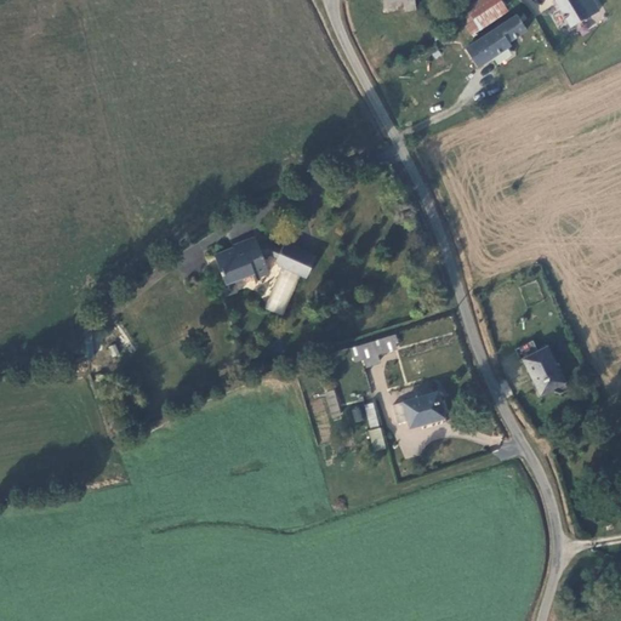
[(382,0),(383,5),(404,1),(405,11),(415,10),(414,0),(382,0)]
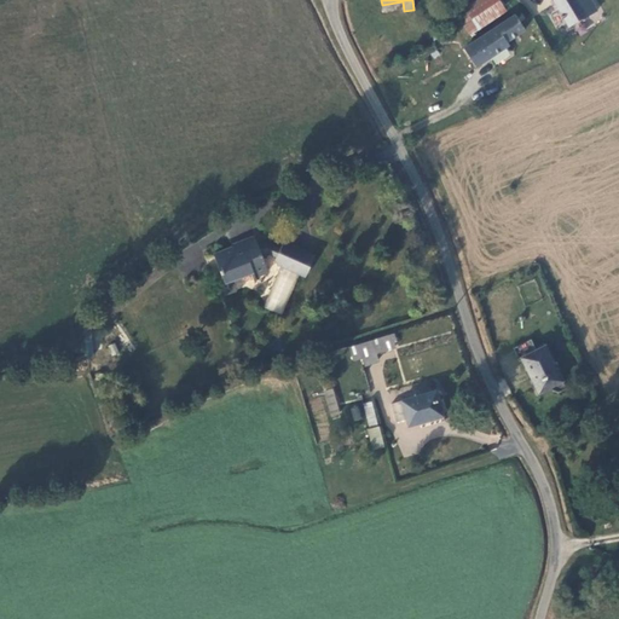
[(505,11),(498,0),(478,0),(466,9),(479,28),(505,11)]
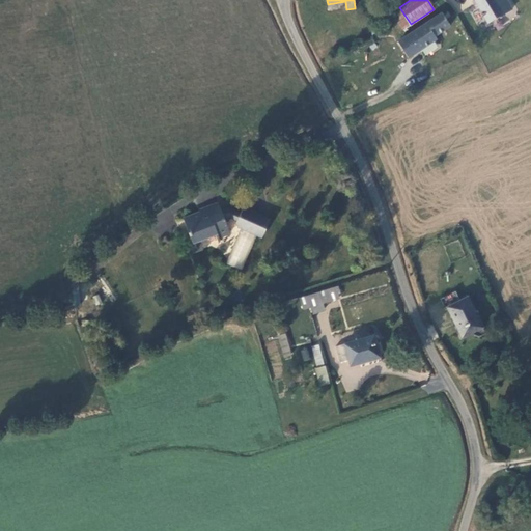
[(474,0),(488,23),(512,9),(507,0),(474,0)]
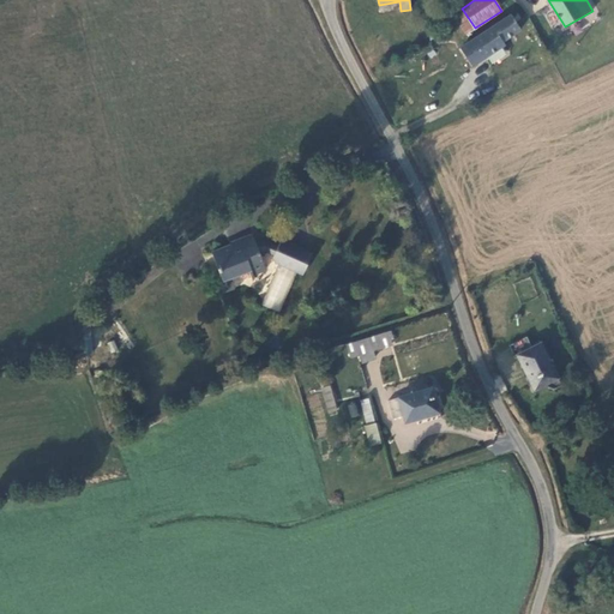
[(467,34),(475,28),(462,8),(453,14),(467,34)]
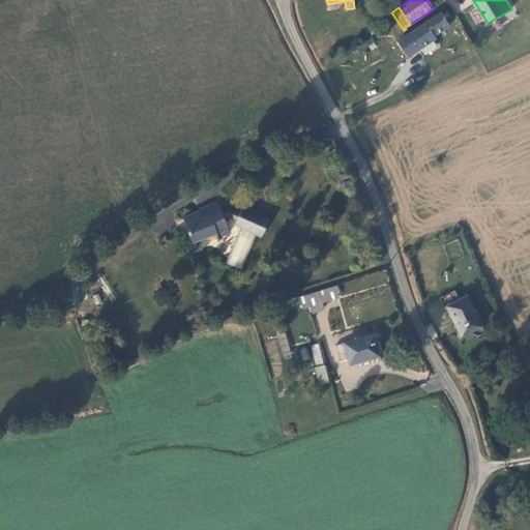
[(452,17),(448,8),(398,42),(408,57),(436,38),(434,35),(449,25),(446,21),(452,17)]
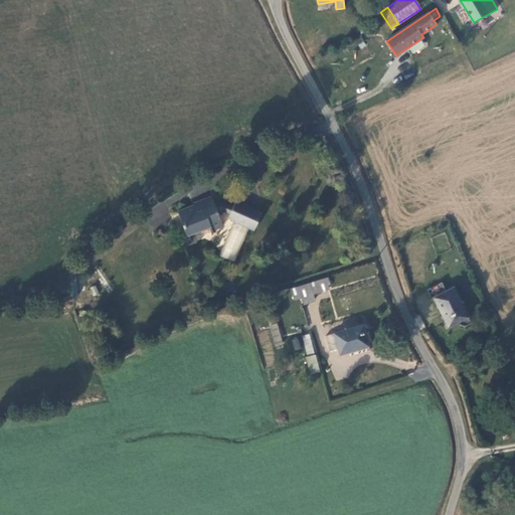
[(194,205),(178,211),(190,243),(192,242),(189,235),(209,227),(211,234),(214,233),(212,230),(223,226),(217,211),(215,205),(214,202),(212,196),(193,204),(194,205)]
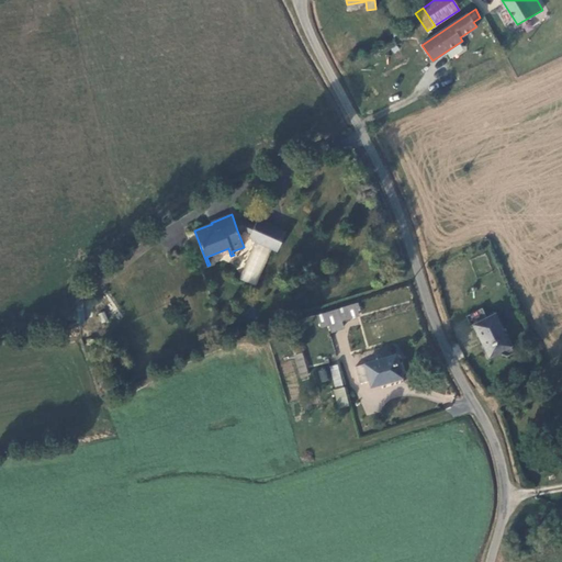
[(237,231),(243,229),(251,233),(250,236),(251,239),(256,242),(273,249),(278,251),(285,233),(257,220),(255,226),(243,222),(235,224),(237,231)]
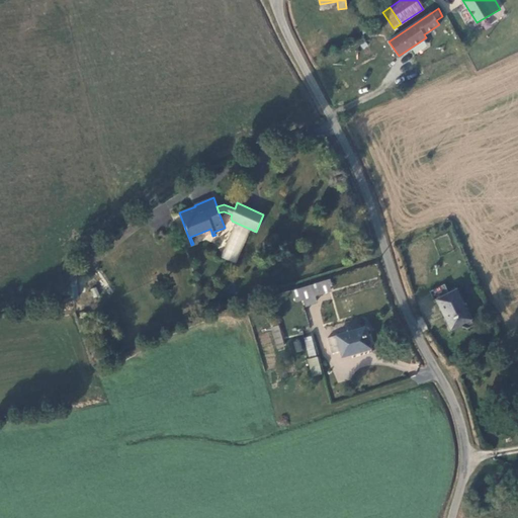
[(237,264),(252,230),(236,223),(221,257),(237,264)]
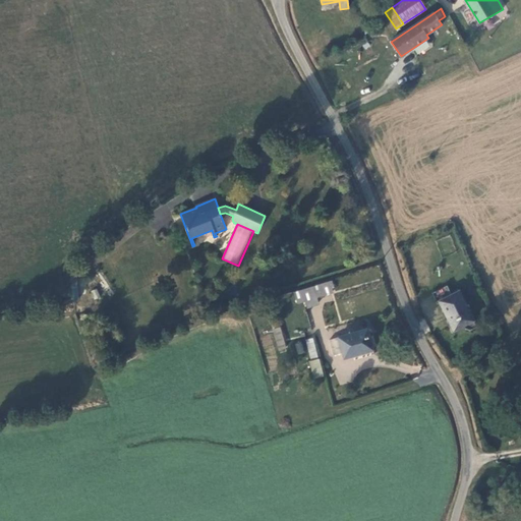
[(316,297),(332,293),(331,288),(329,282),(312,287),(316,297)]
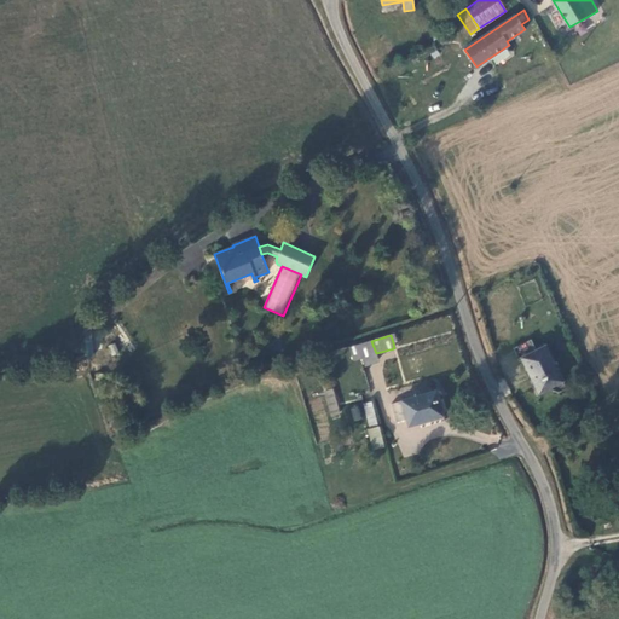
[(562,381),(545,346),(537,351),(531,340),(514,348),(519,359),(521,358),(538,392),(562,381)]
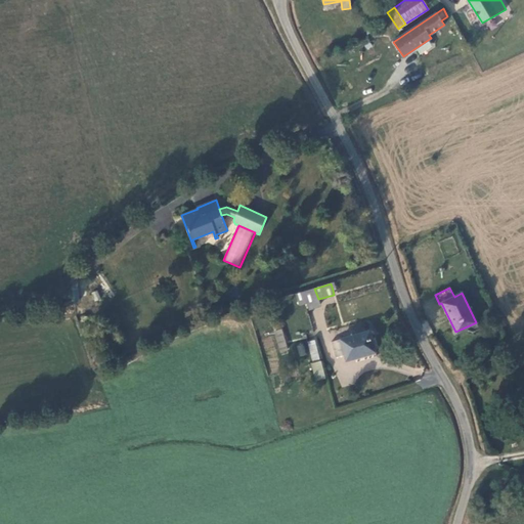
[(309,310),(320,306),(318,299),(314,289),(304,293),(307,303),(309,310)]
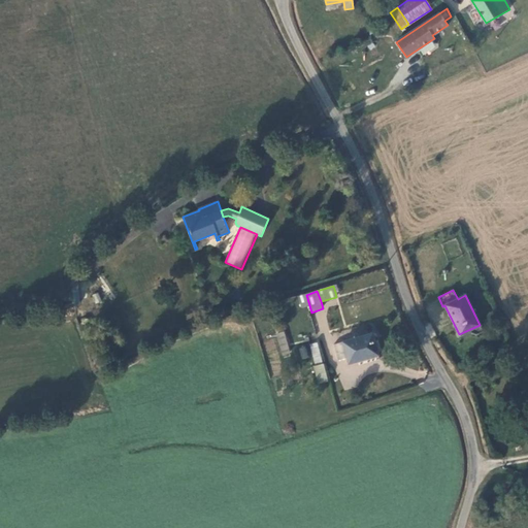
[(309,305),(306,295),(298,297),(301,307),(309,305)]
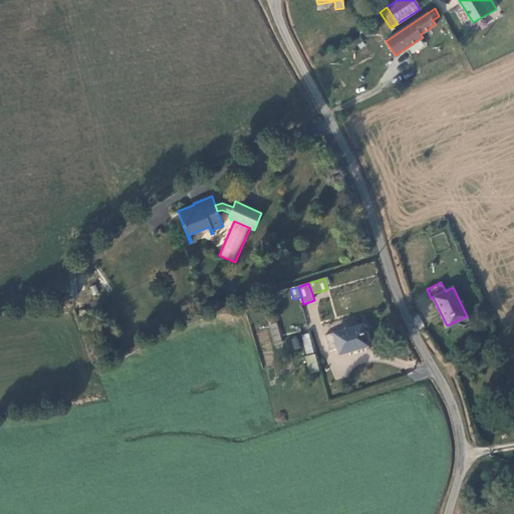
[(256,307),(254,300),(230,309),(232,314),(236,313),(237,315),(256,307)]
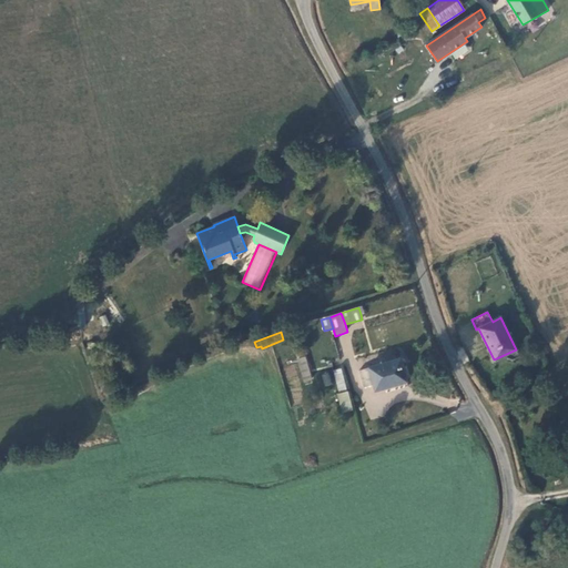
[(305,382),(312,379),(305,357),(298,358),(305,382)]
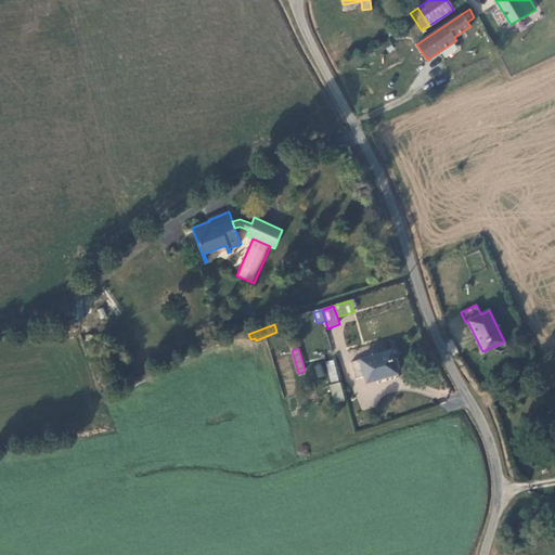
[(366,382),(397,373),(390,350),(351,362),(356,378),(365,375),(366,382)]
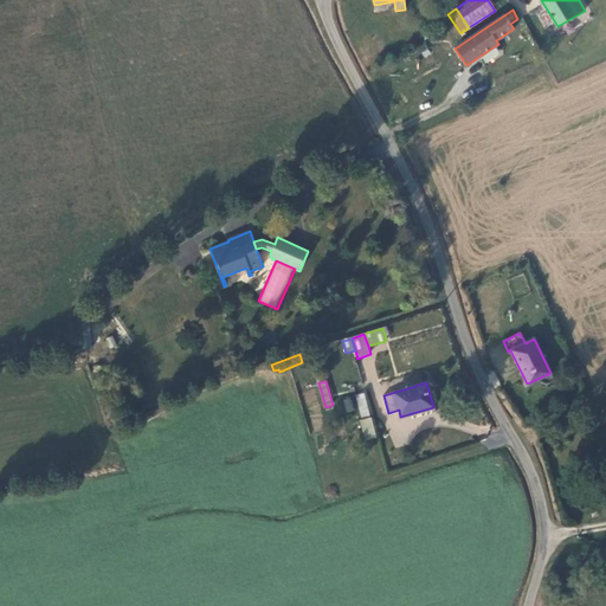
[(366,440),(376,437),(363,393),(356,395),(363,419),(361,420),(366,440)]
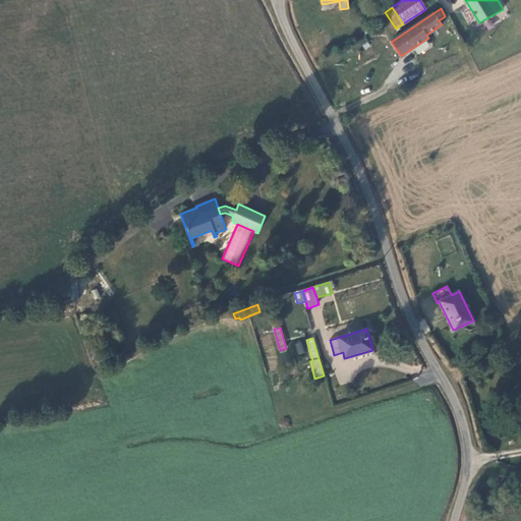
[(295,343),(297,354),(304,353),(301,341),(295,343)]
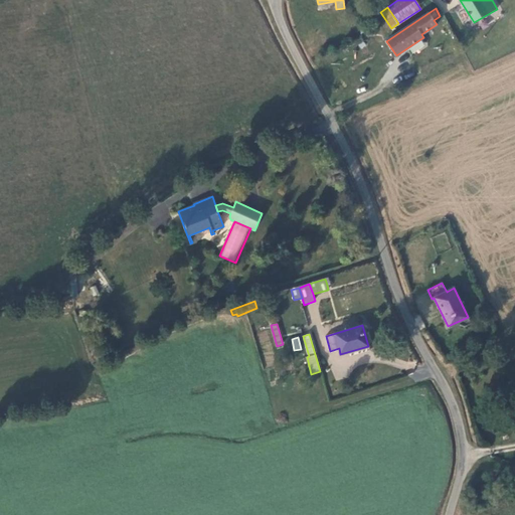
All buildings are outlined.
